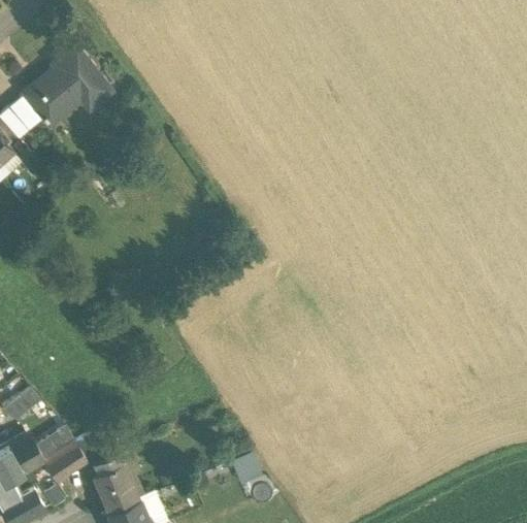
[(60,63),(22,94),(48,127),(87,96),(94,105),(111,92),(74,46),(58,61),(60,63)]
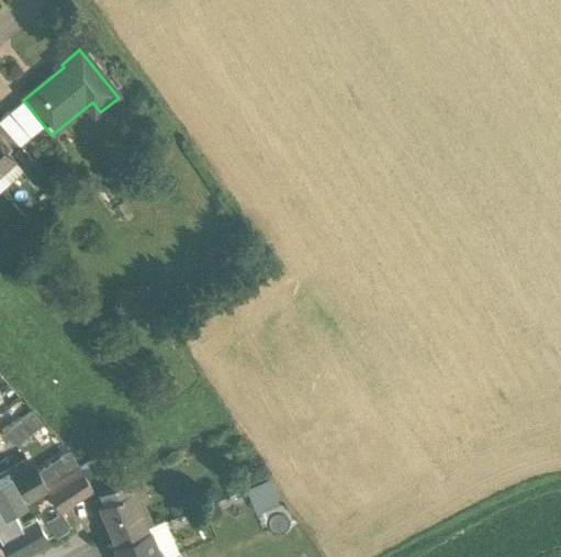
[(41,130),(20,106),(8,114),(29,140),(41,130)]
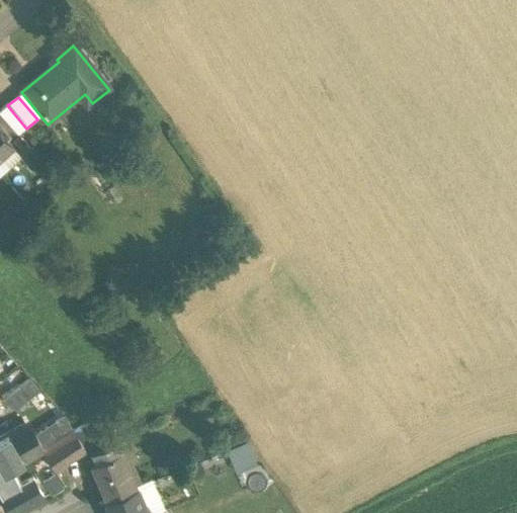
[(26,129),(7,105),(0,111),(0,117),(17,137),(26,129)]
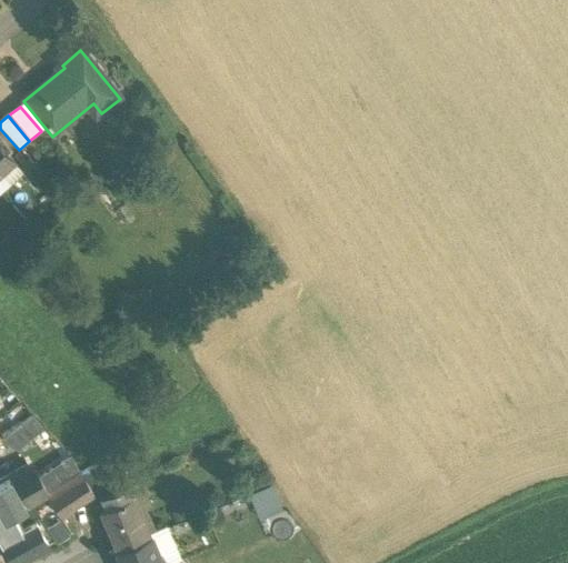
[(0,176),(13,164),(0,149),(0,176)]
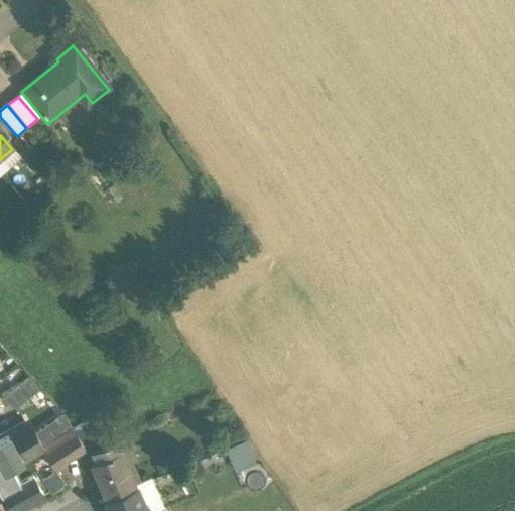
[(38,392),(27,380),(0,401),(0,403),(16,412),(18,408),(38,392)]
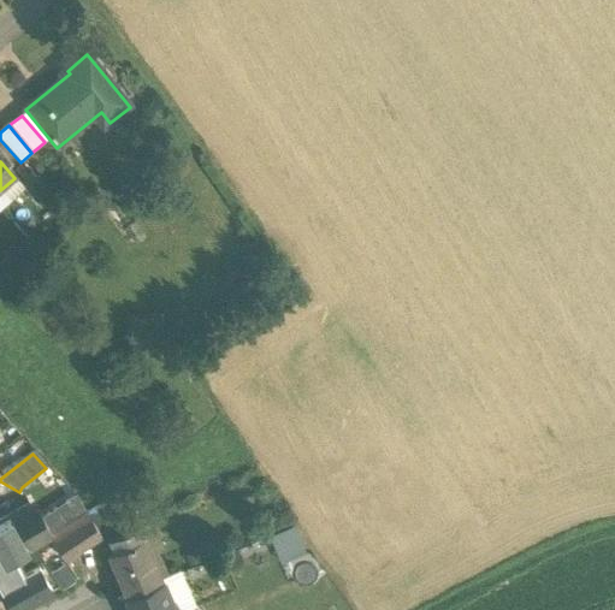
[(75,499),(53,514),(63,528),(84,515),(75,499)]
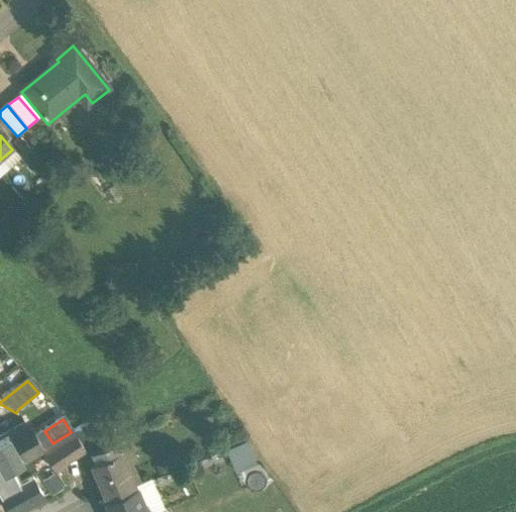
[(26,425),(7,435),(22,463),(41,451),(26,425)]
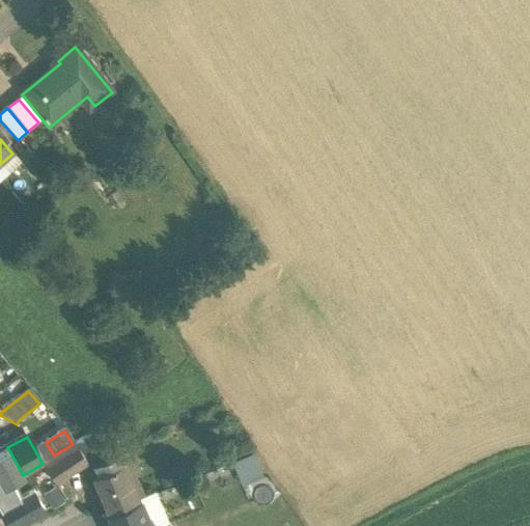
[(46,443),(35,450),(44,463),(54,455),(46,443)]
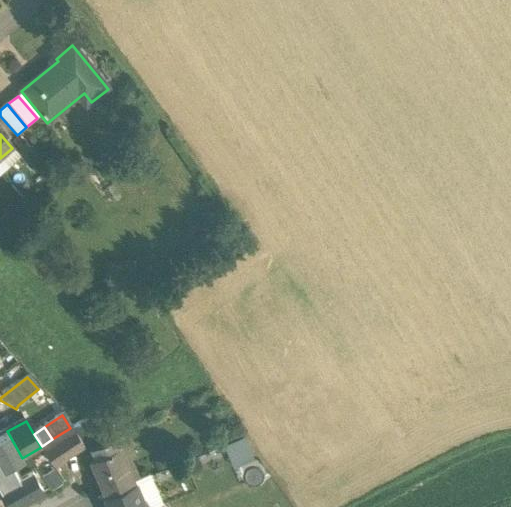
[(42,446),(53,466),(82,446),(70,428),(52,439),(42,446)]
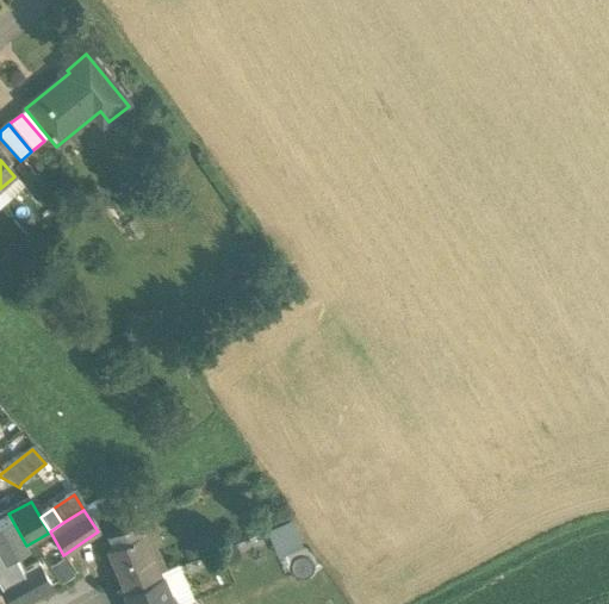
[(8,514),(0,518),(0,560),(12,554),(26,546),(8,514)]
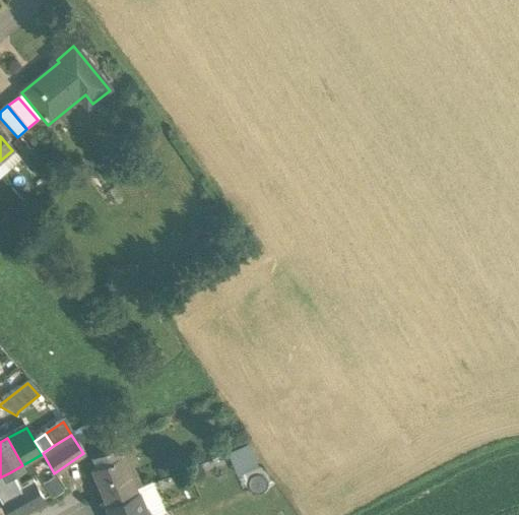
[(250,446),(229,455),(238,477),(259,468),(250,446)]
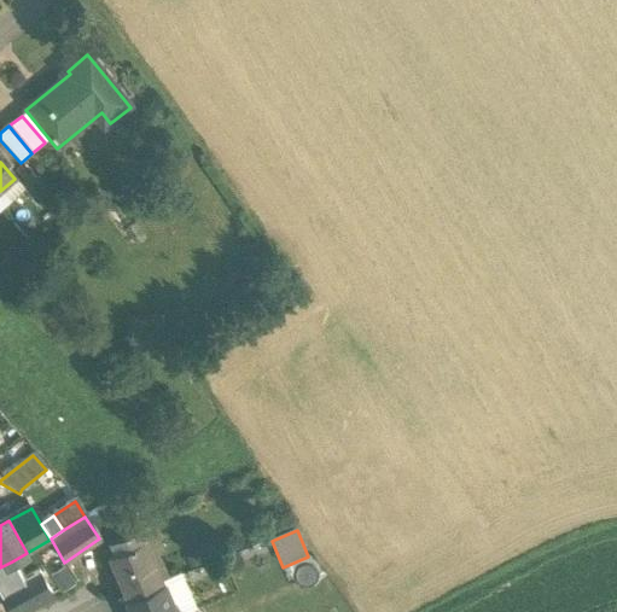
[(161,586),(138,531),(108,545),(112,555),(106,558),(126,602),(162,586),(161,586)]
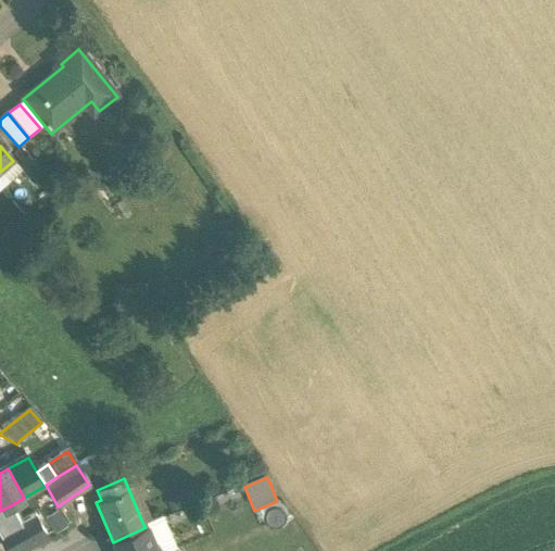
[(0,536),(8,550),(23,550),(46,539),(35,517),(22,525),(11,505),(0,511),(0,536)]
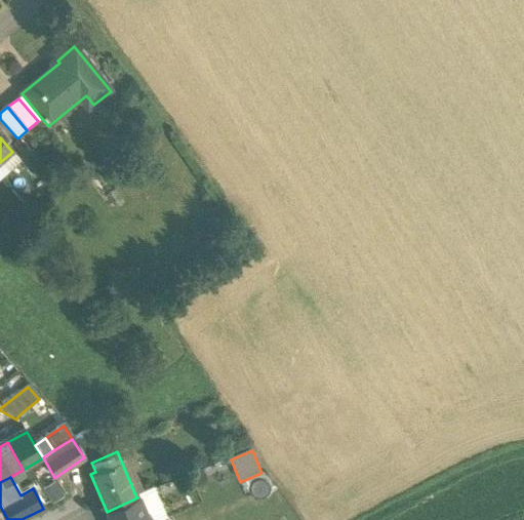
[(45,487),(54,505),(66,497),(56,481),(45,487)]
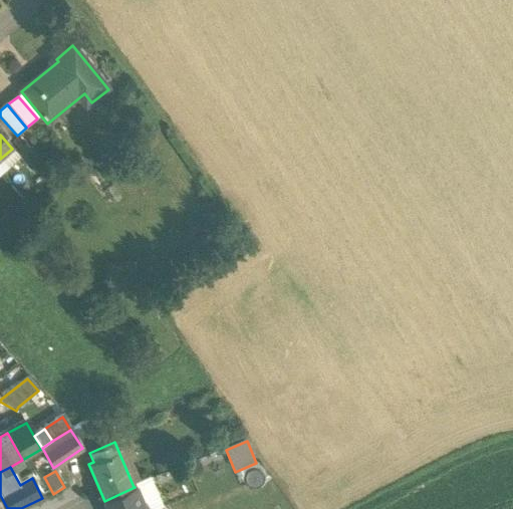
[(144,508),(135,487),(104,501),(107,508),(144,508)]
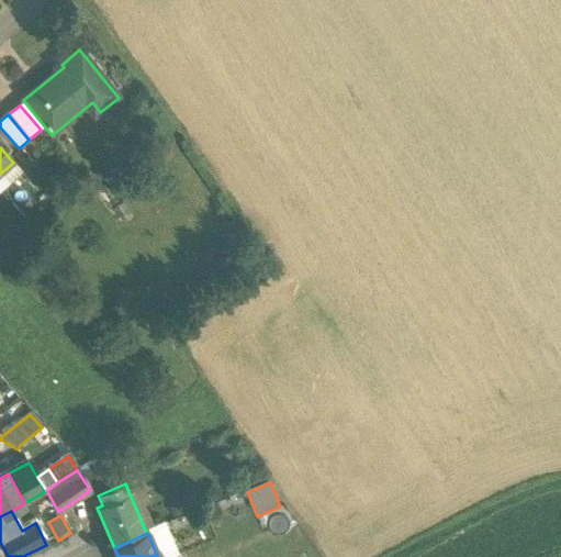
All buildings are outlined.
